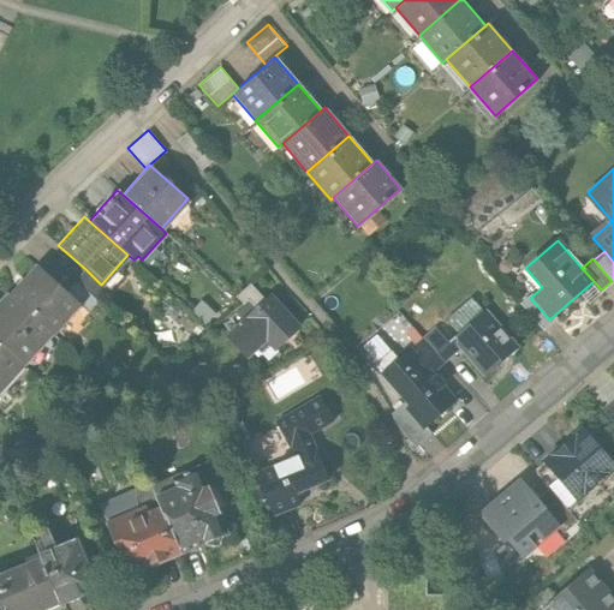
[(37,263),(10,294),(53,333),(54,334),(82,303),(67,289),(37,263)]
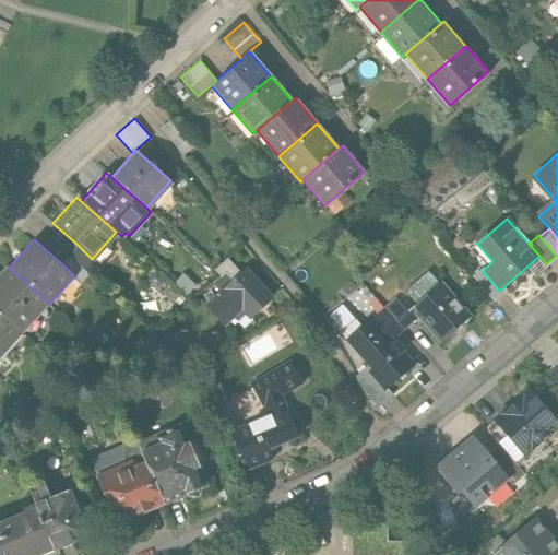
[(78,245),(61,263),(74,275),(75,276),(92,259),(78,245)]
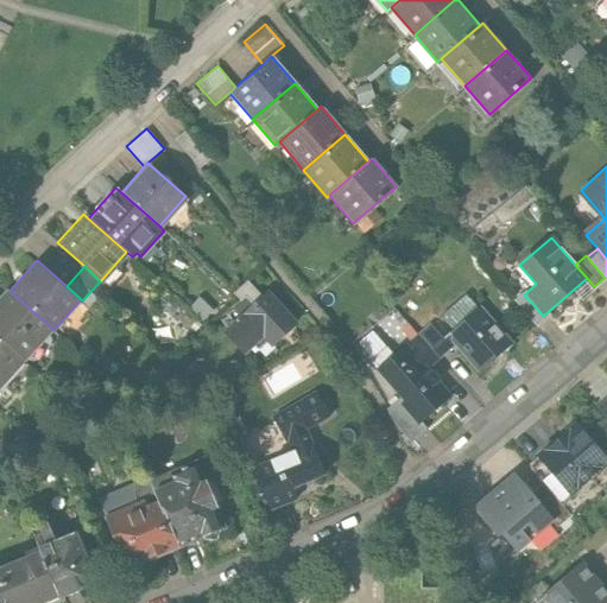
[(247,279),(233,292),(240,300),(231,308),(241,319),(264,298),(247,279)]
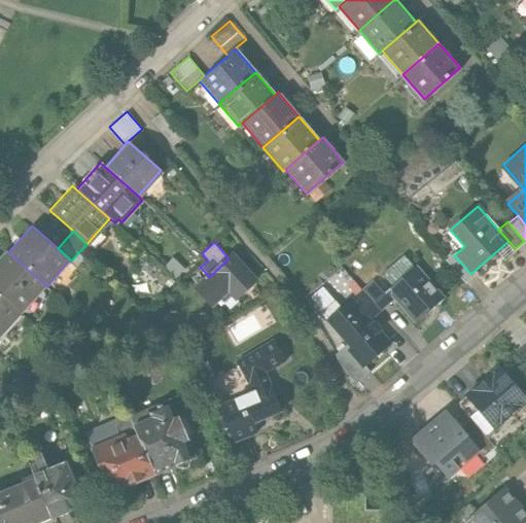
[(22,312),(45,285),(8,252),(6,250),(0,257),(0,292),(21,311),(22,312)]
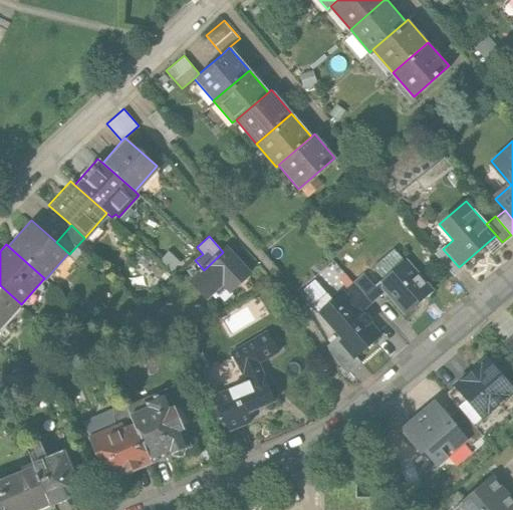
[(204,270),(190,282),(207,301),(224,286),(231,294),(252,275),(228,248),(223,252),(204,270)]
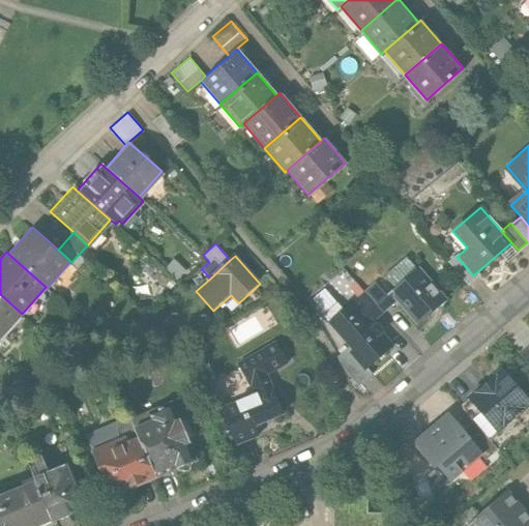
[(332,273),(342,285),(350,278),(341,266),(332,273)]
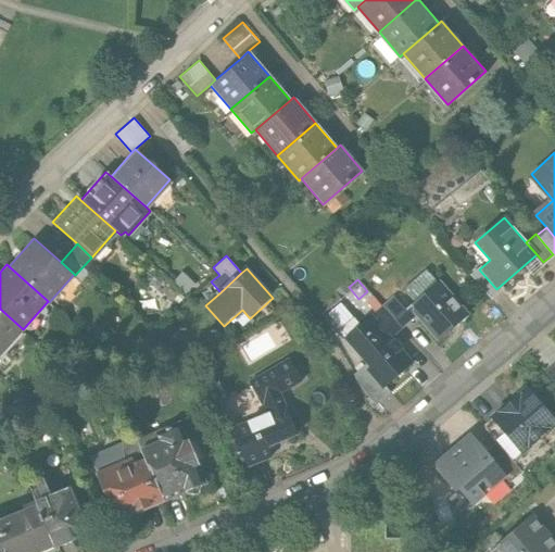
[(392,297),(382,305),(401,326),(416,313),(440,340),(468,314),(439,281),(405,312),(392,297)]
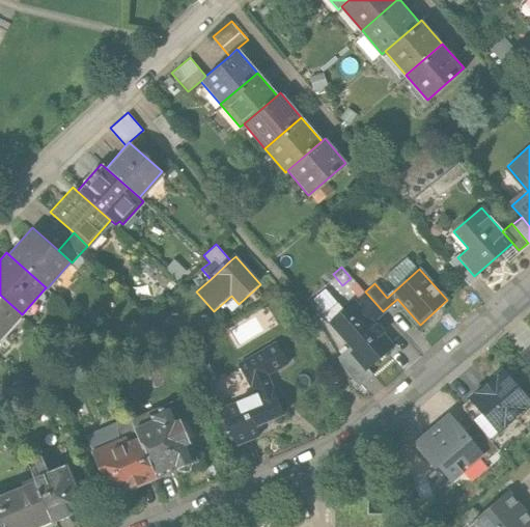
[(372,322),(383,311),(365,292),(329,324),(350,347),(372,371),(397,350),(372,322)]
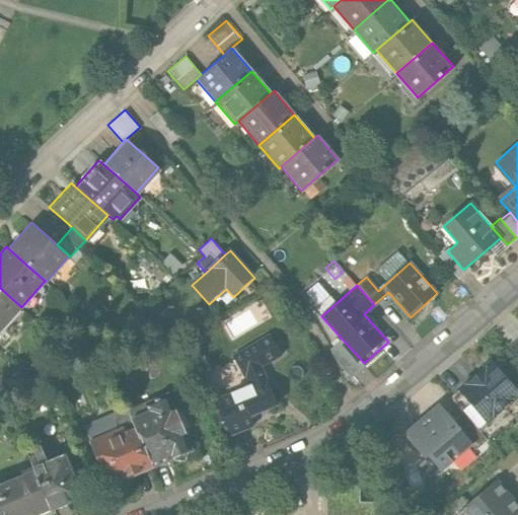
[(0,328),(20,306),(0,288),(0,328)]
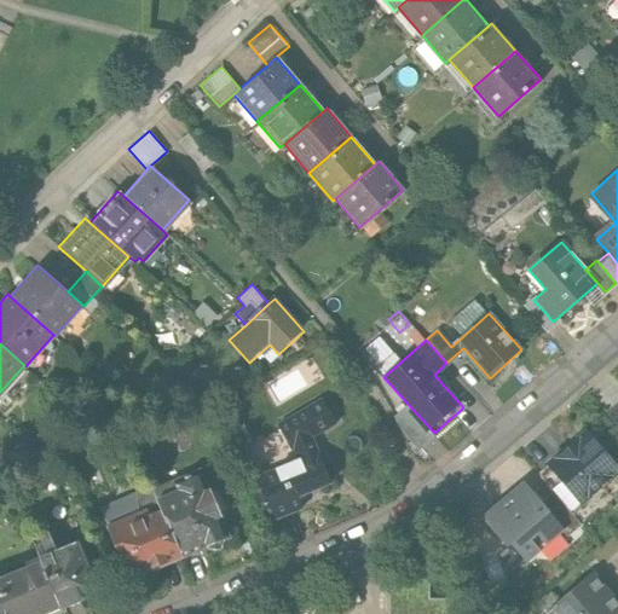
[(236,398),(231,384),(215,392),(220,404),(236,398)]
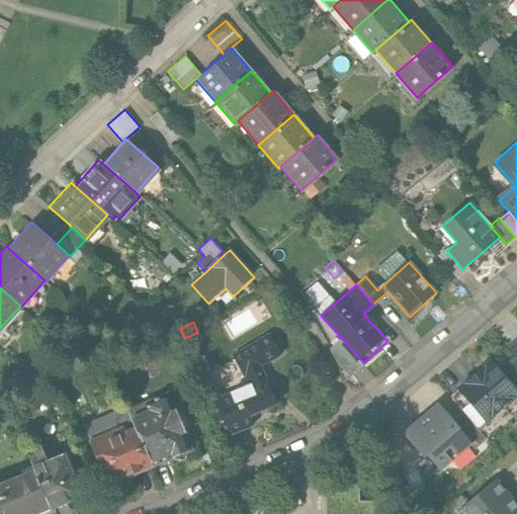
[(234,354),(246,373),(251,384),(216,399),(231,435),(253,426),(249,418),(277,406),(260,365),(280,353),(268,333),(234,354)]
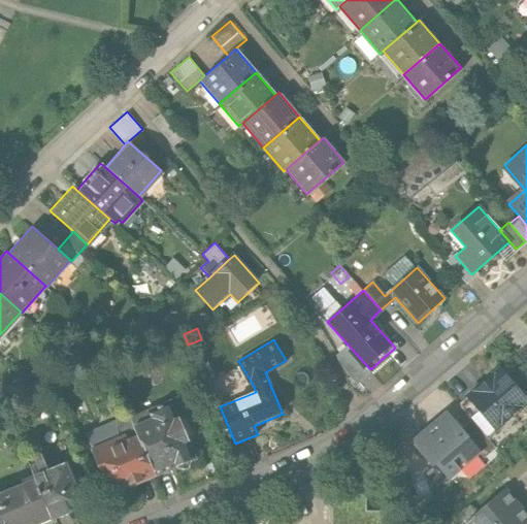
[(350,388),(370,369),(348,345),(336,356),(350,388)]
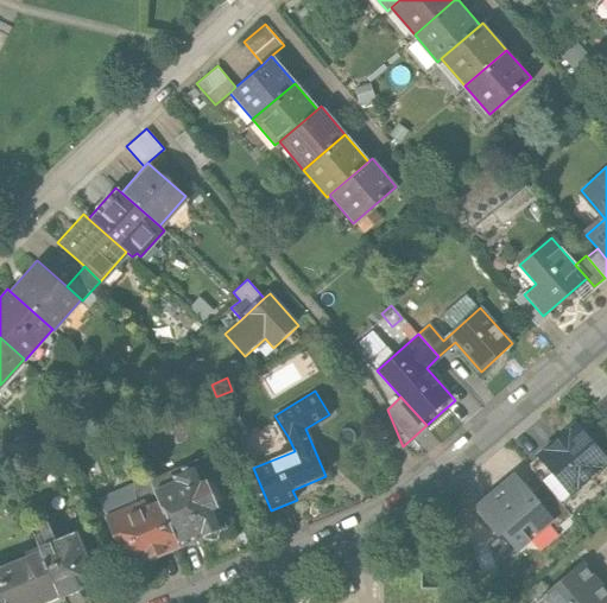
[(606,399),(596,407),(606,420),(606,399)]
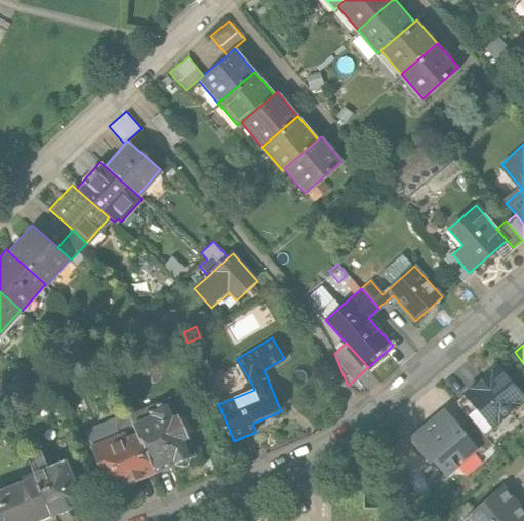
[(523,398),(499,368),(467,394),(491,427),(523,400),(523,398)]
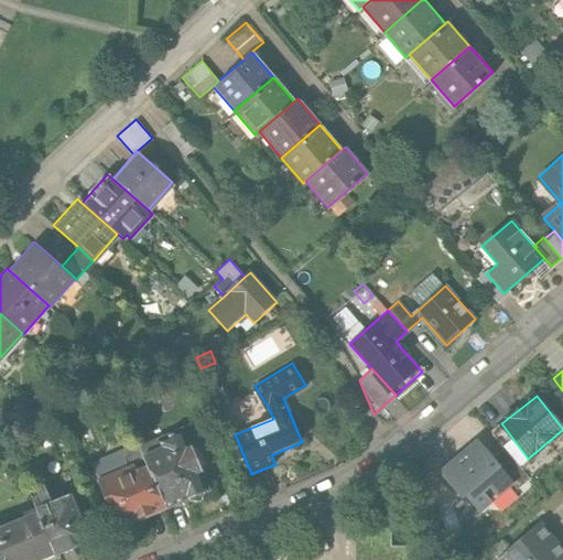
[(478,435),(435,473),(476,518),(518,481),(478,435)]
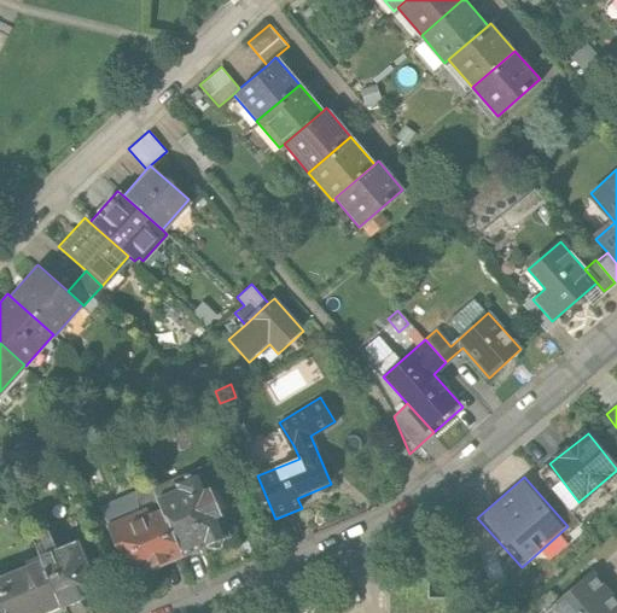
[(162,512),(182,556),(207,547),(208,550),(225,542),(216,523),(222,520),(210,492),(204,495),(198,479),(178,488),(180,492),(158,502),(162,512)]
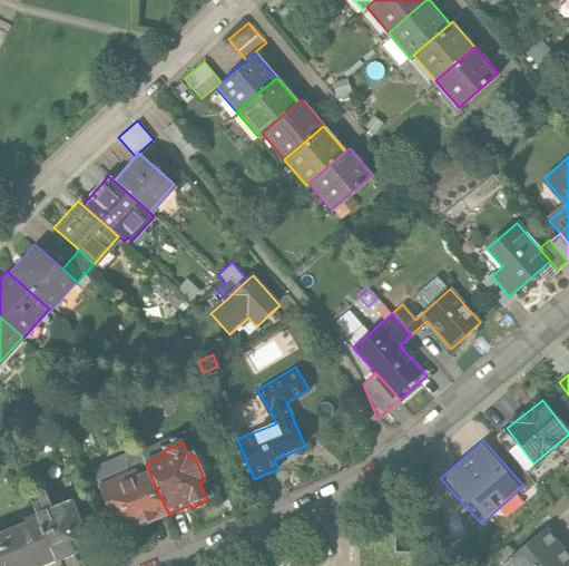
[(136,471),(99,487),(115,523),(121,520),(128,534),(169,516),(168,514),(149,472),(138,478),(136,471)]
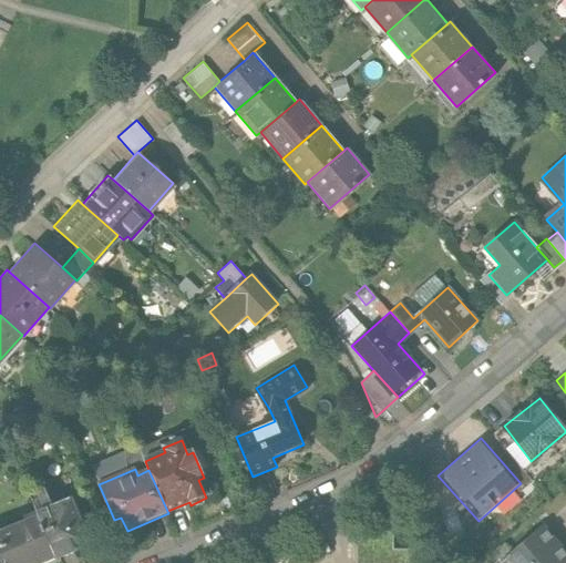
[(28,493),(37,514),(55,556),(90,541),(70,494),(50,503),(42,487),(28,493)]
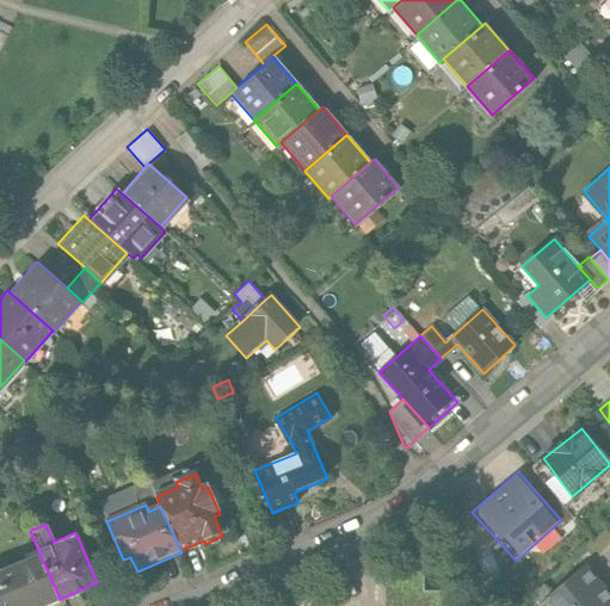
[(0,605),(41,605),(60,599),(39,554),(0,570),(0,605)]
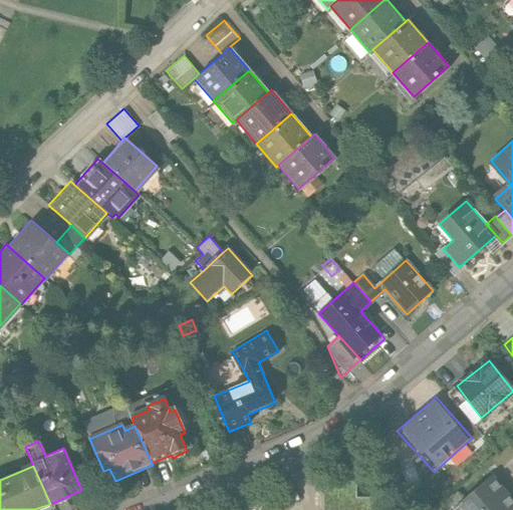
[(512,509),(512,497),(494,474),(462,500),(470,509),(512,509)]
